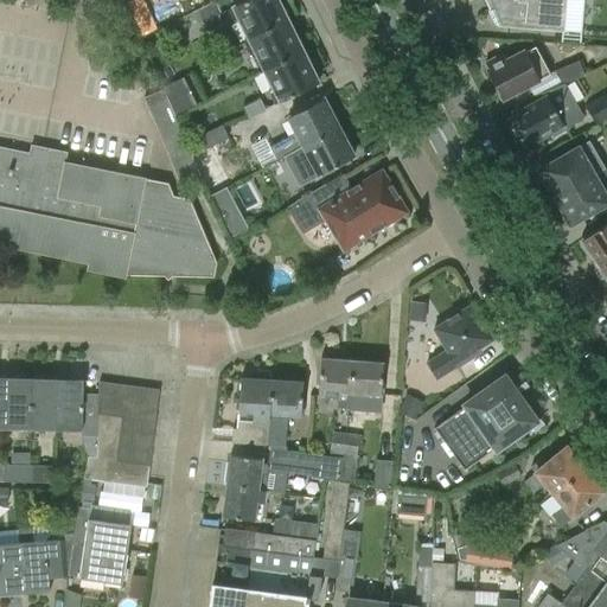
[(247,42),(287,21),(276,0),(248,0),(230,8),(237,23),(240,21),(248,38),(246,39),(247,42)]
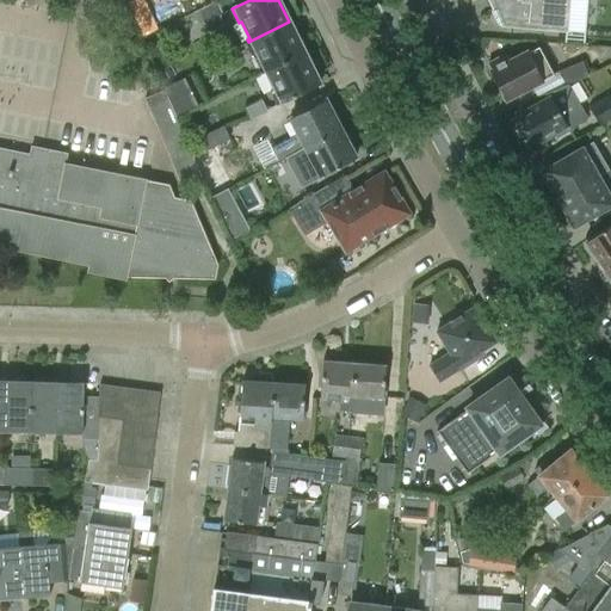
[(494,0),(497,6),(493,7),(501,25),(557,30),(560,0),(494,0)]
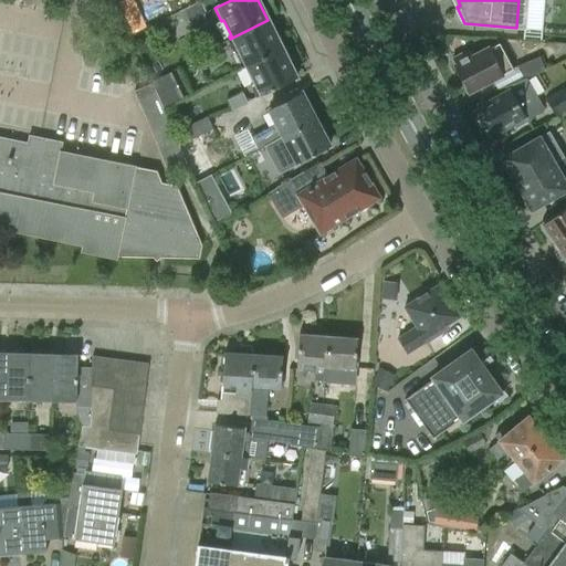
[(200,2),(179,12),(184,23),(188,22),(192,31),(208,24),(203,14),(206,14),(200,2)]
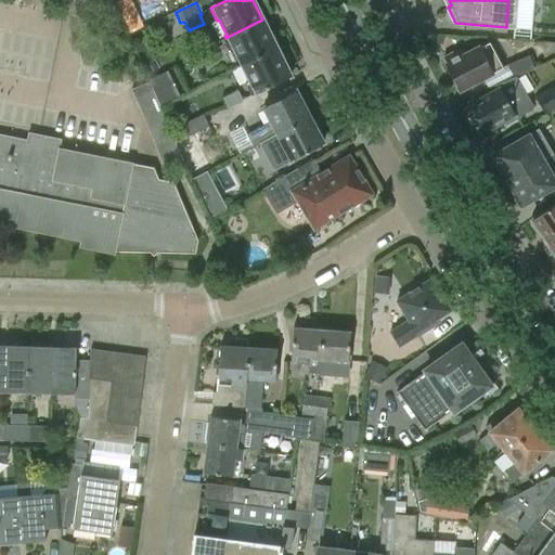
[(242,65),(278,48),(262,20),(226,38),(231,49),(233,48),(242,65)]
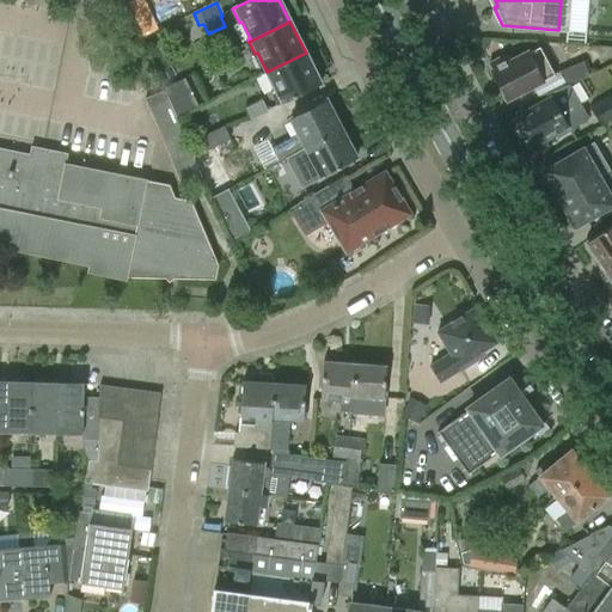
[(234,47),(219,54),(225,66),(240,59),(234,47)]
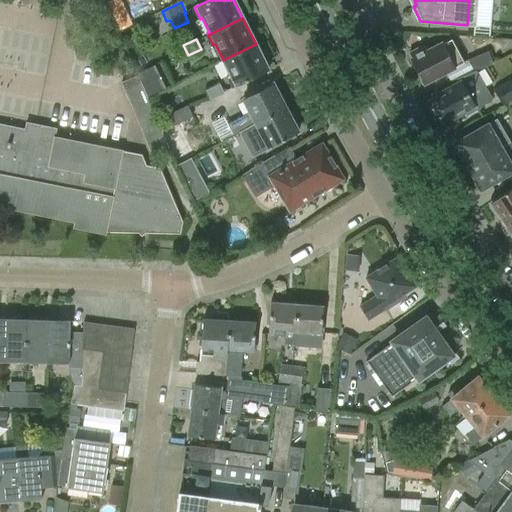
[(454,45),(451,40),(427,52),(424,45),(409,53),(412,59),(411,60),(423,83),(463,62),(454,45)]
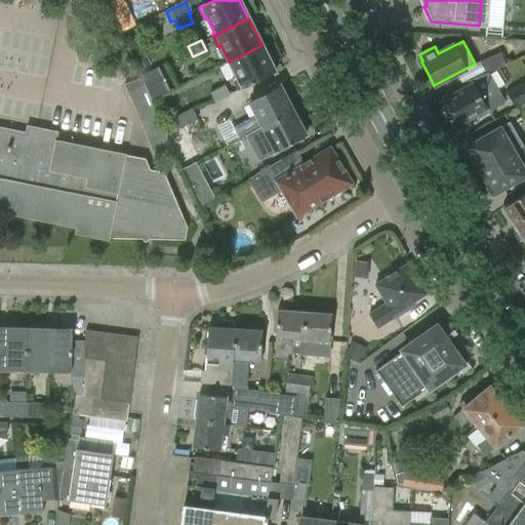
[(263,45),(229,62),(236,76),(234,78),(240,90),(276,72),(263,45)]
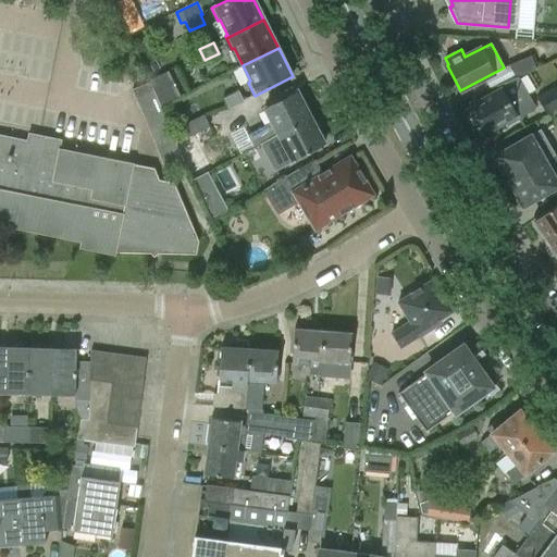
[(536,69),(531,56),(506,66),(511,79),(518,76),(536,69)]
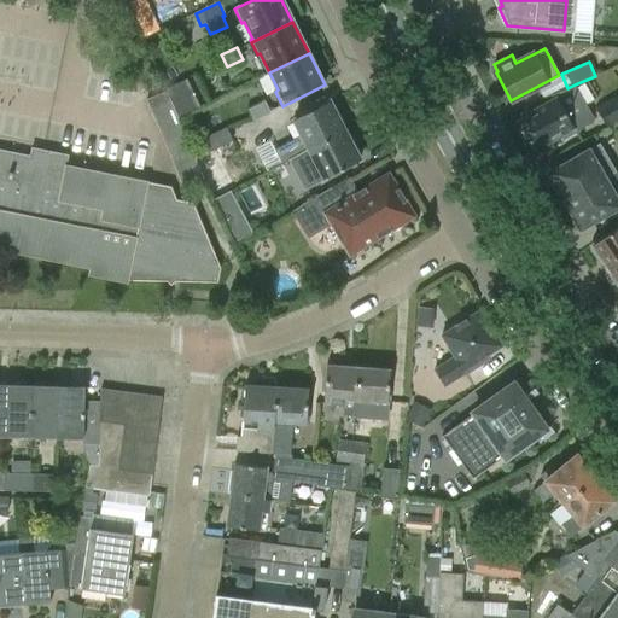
[(167,91),(178,118),(197,109),(188,91),(191,89),(186,79),(165,88),(167,91)]
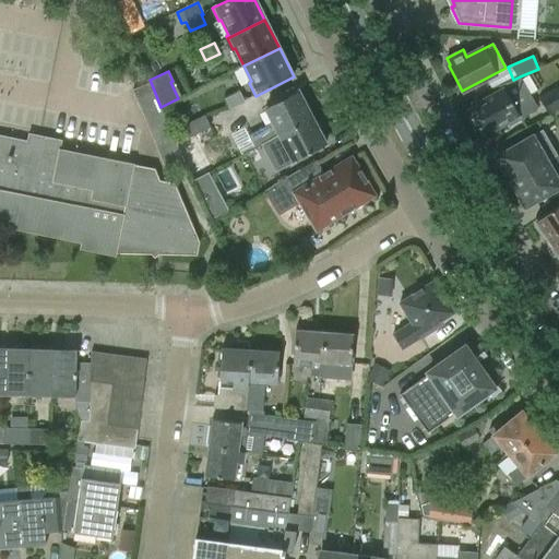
[(509,126),(528,115),(538,108),(520,76),(513,80),(494,87),(496,92),(483,99),(485,104),(473,111),(475,115),(473,116),(478,127),(482,126),(487,134),(507,122),(509,126)]
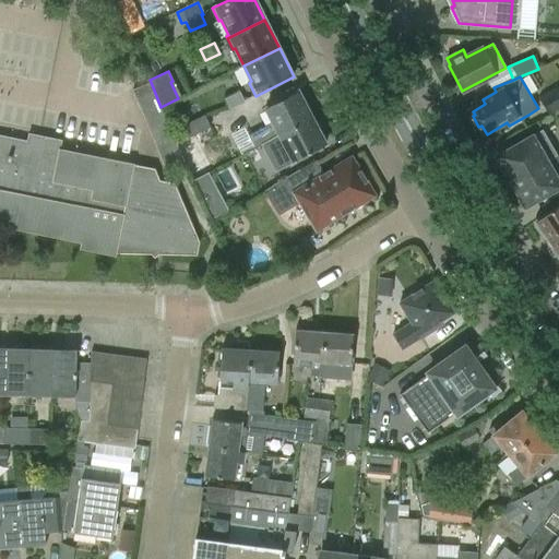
[(163,164),(166,170),(185,163),(161,107),(151,82),(132,91),(149,131),(163,164)]
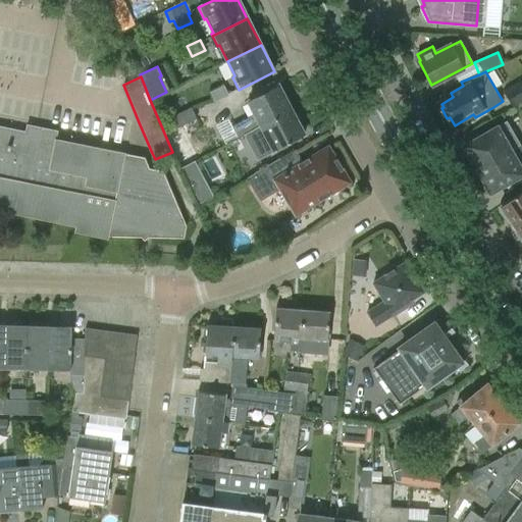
[(513,108),(521,102),(521,84),(520,81),(503,91),(513,108)]
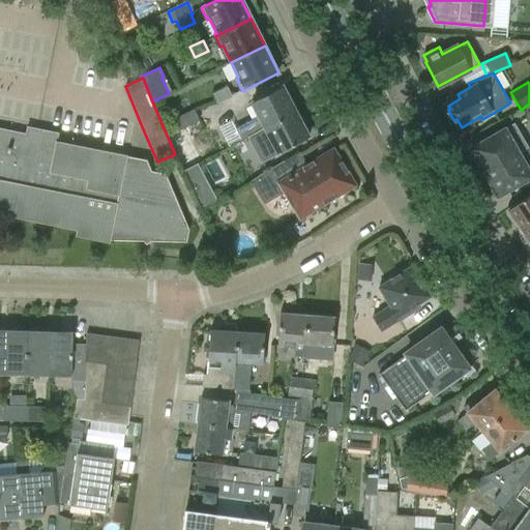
[(265,127),(295,112),(289,100),(291,96),(287,88),(283,88),(282,86),(252,102),(259,117),(235,129),(241,140),(249,136),(265,127)]
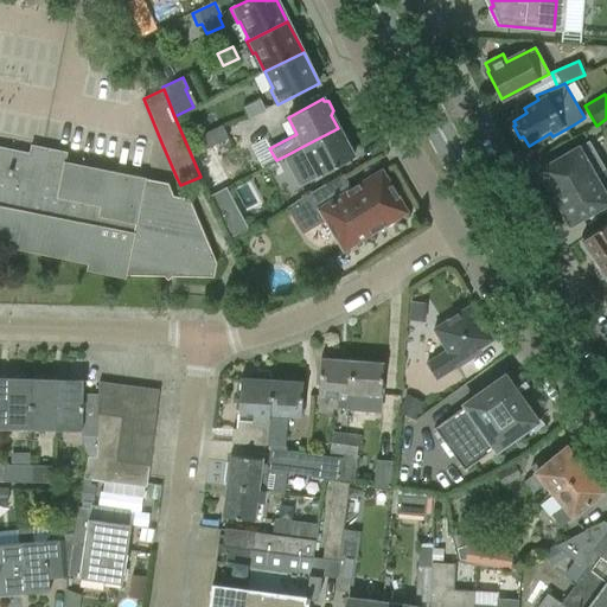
[(260,100),(244,108),(249,120),(266,112),(260,100)]
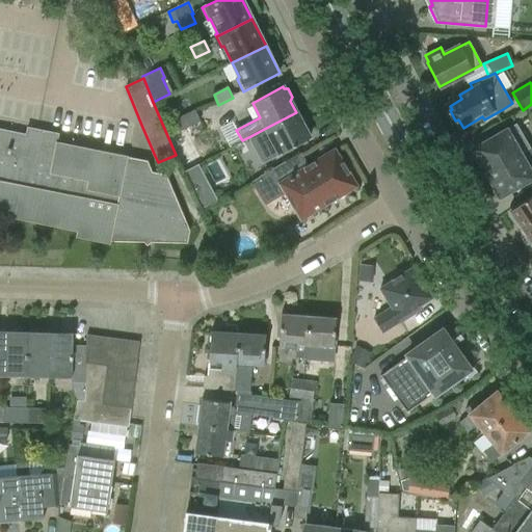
[(194,110),(175,121),(180,131),(201,121),(194,110)]
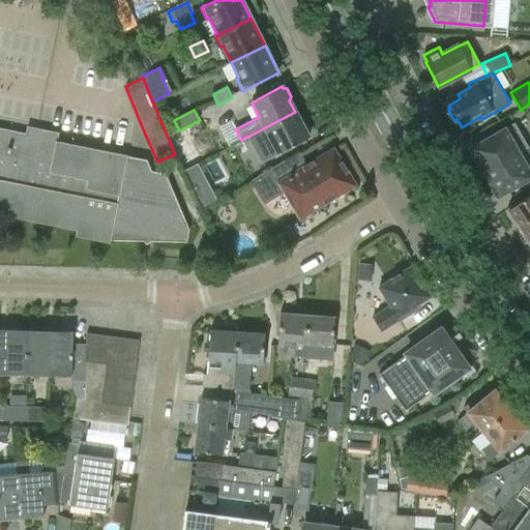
[(295,112),(265,127),(249,136),(263,162),(308,137),(310,131),(305,124),(301,123),(295,112)]
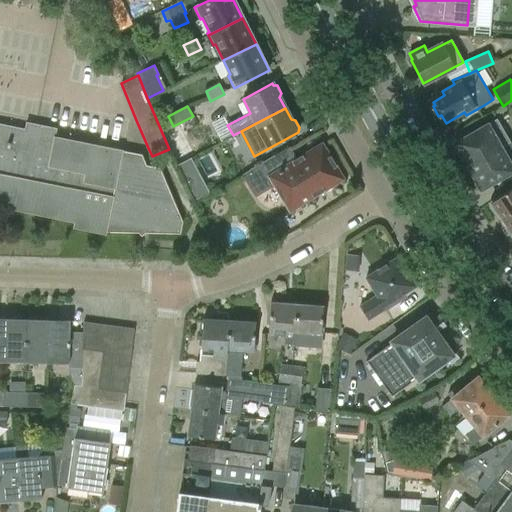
[(464,165),(467,164),(468,166),(508,142),(502,130),(496,120),(487,124),(454,143),(461,153),(458,155),(464,165)]
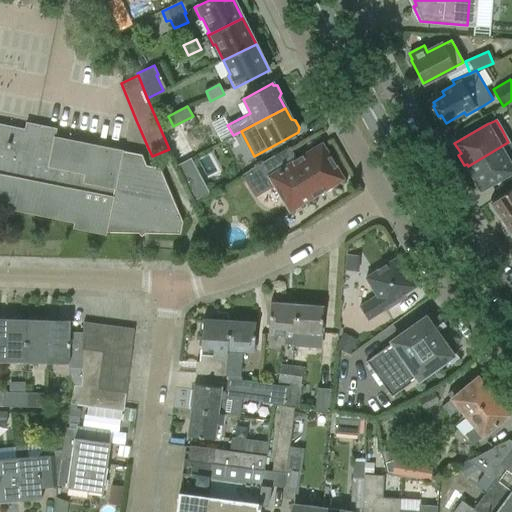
[(138,233),(149,233),(180,234),(182,222),(160,168),(146,165),(141,154),(122,150),(91,144),(55,137),(57,129),(38,125),(26,122),(25,129),(0,124),(0,206),(75,222),(74,229),(105,234),(105,232),(138,233)]
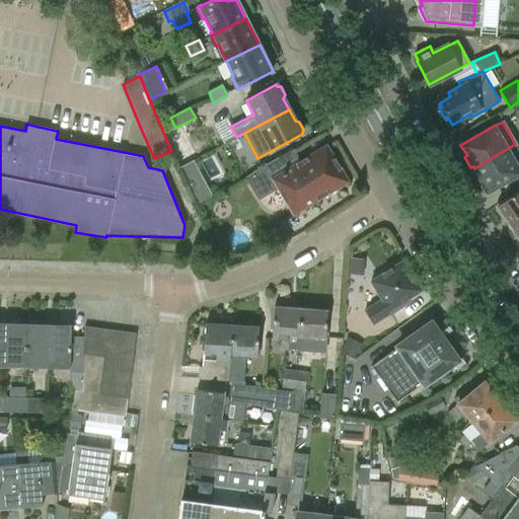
[(518,147),(517,144),(515,144),(474,168),(488,192),(518,173),(518,147)]
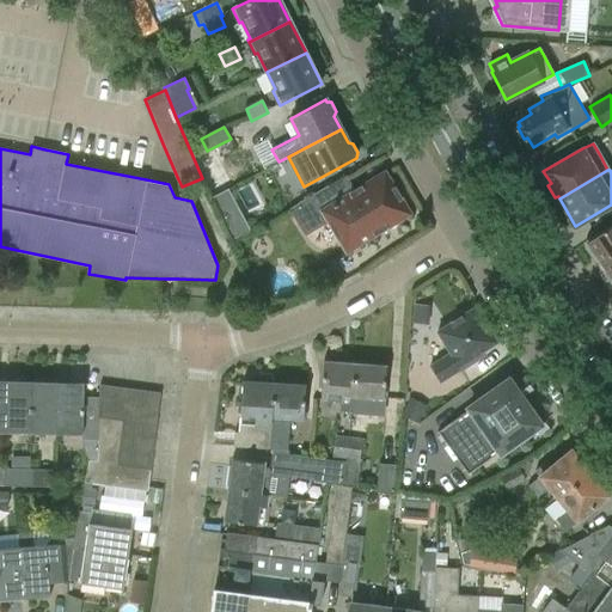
[(385,173),(355,191),(346,177),(328,188),(288,209),(305,237),(328,221),(347,252),(409,214),(385,173)]
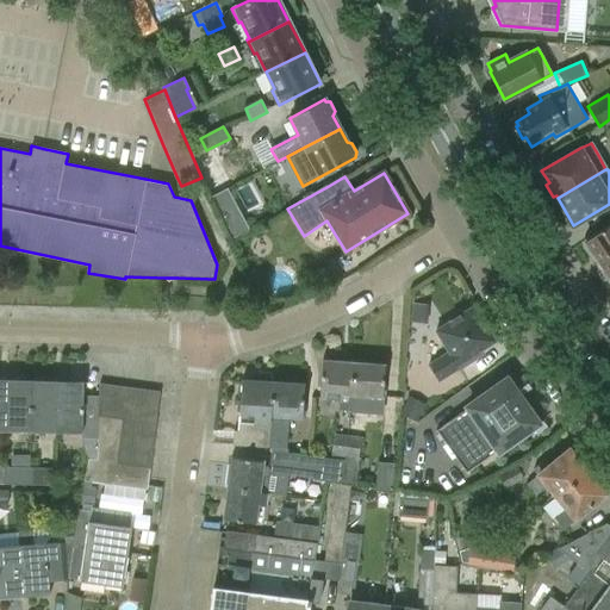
[(232,200),(218,207),(226,225),(242,217),(232,200)]
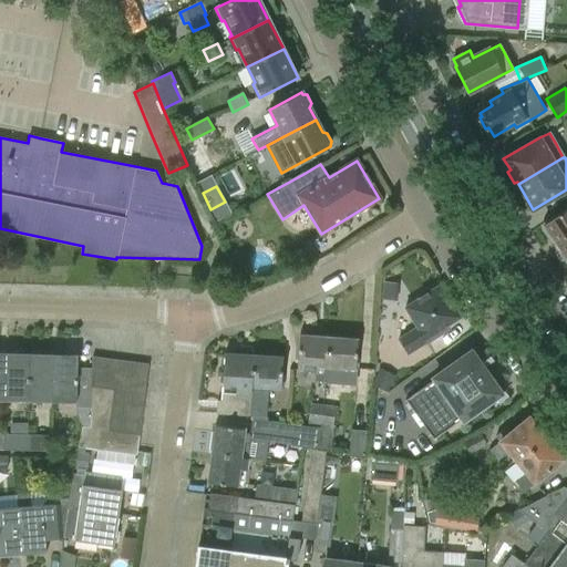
[(566,206),(542,224),(544,227),(542,228),(548,238),(550,237),(556,244),(566,236),(566,206)]
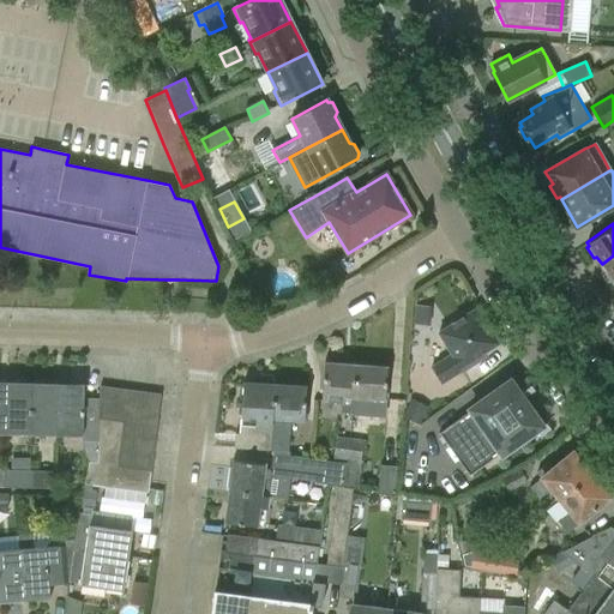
[(613,286),(613,284),(613,256),(602,264),(607,272),(605,274),(613,286)]
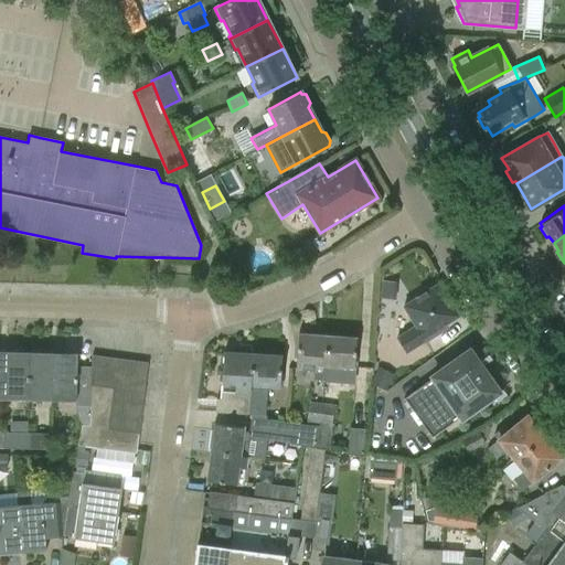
[(403,306),(415,326),(396,338),(406,353),(438,333),(436,330),(458,316),(438,284),(403,306)]
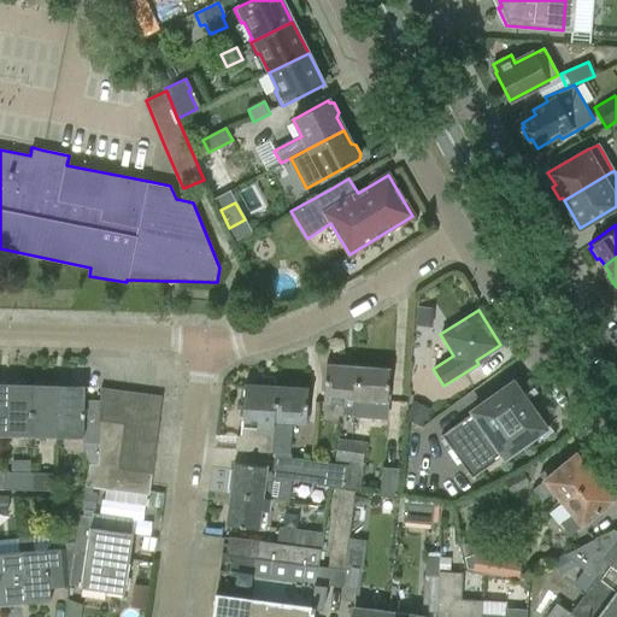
[(354,399),(358,366),(325,364),(322,403),(344,404),(342,415),(353,416),(354,399)]
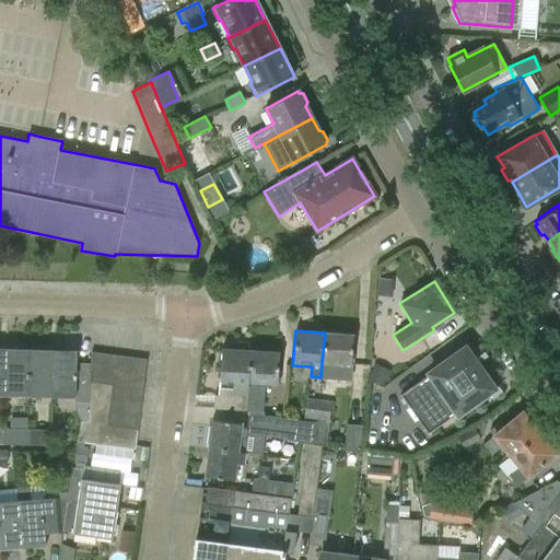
[(325,333),(322,362),(350,364),(353,335),(325,333)]
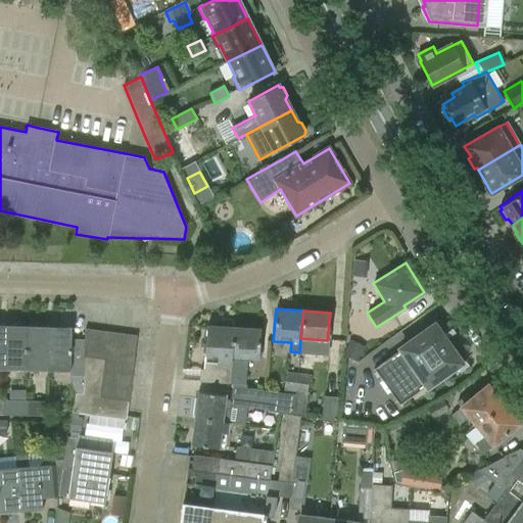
[(233,328),(233,321),(220,320),(220,327),(206,326),(204,370),(200,370),(199,383),(230,384),(233,328)]
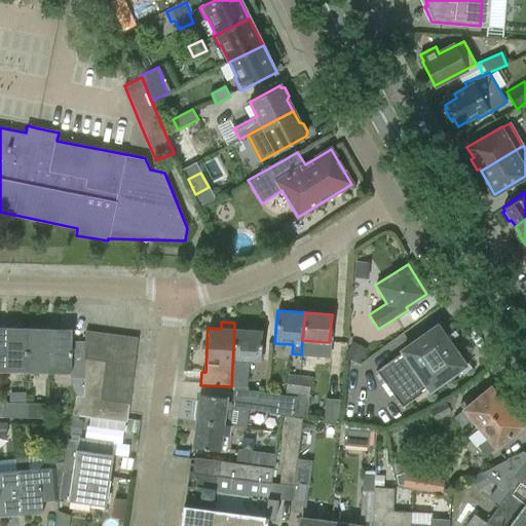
[(375,371),(395,398),(402,408),(429,388),(430,389),(464,366),(463,363),(465,360),(459,351),(455,352),(437,326),(402,350),(403,351),(375,371)]
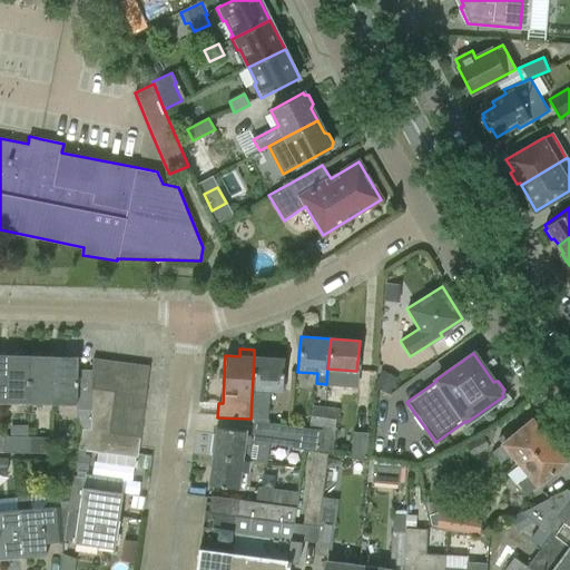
[(6,355),(5,402),(28,403),(29,355),(6,355)]
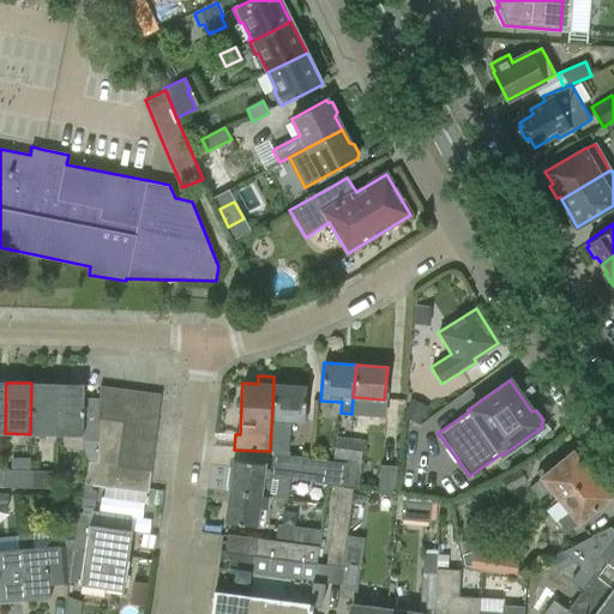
[(31,383),(30,434),(56,434),(56,384),(31,383)]
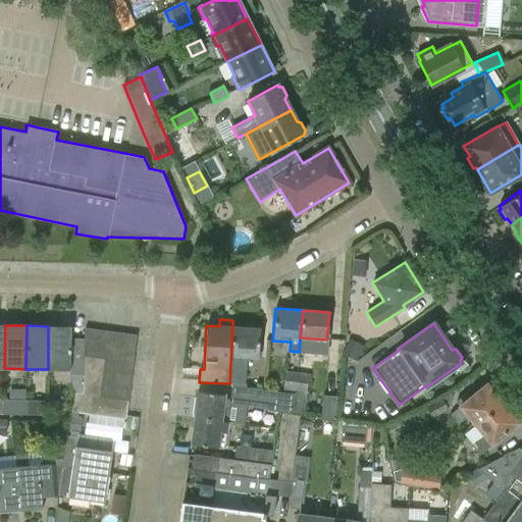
[(70,337),(71,326),(48,326),(48,369),(69,370),(69,375),(84,375),(84,356),(85,338),(70,337)]
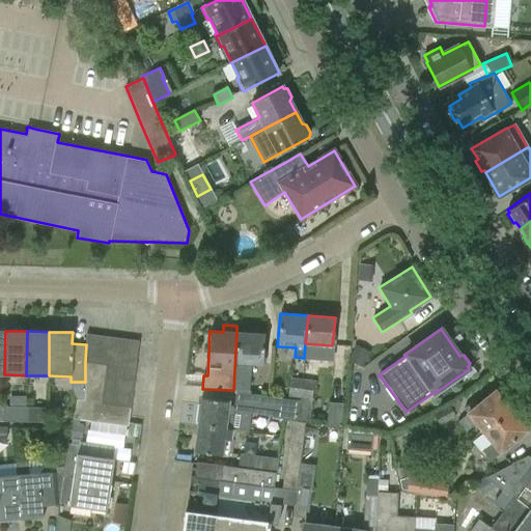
[(264,334),(236,333),(233,390),(236,390),(235,393),(248,394),(248,391),(249,391),(251,362),(263,363),(264,334)]
